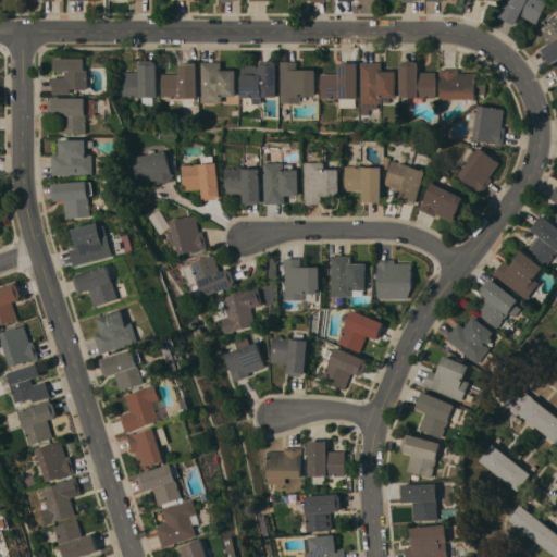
[(528,0),(516,24),(500,16),(508,0),(528,0)]
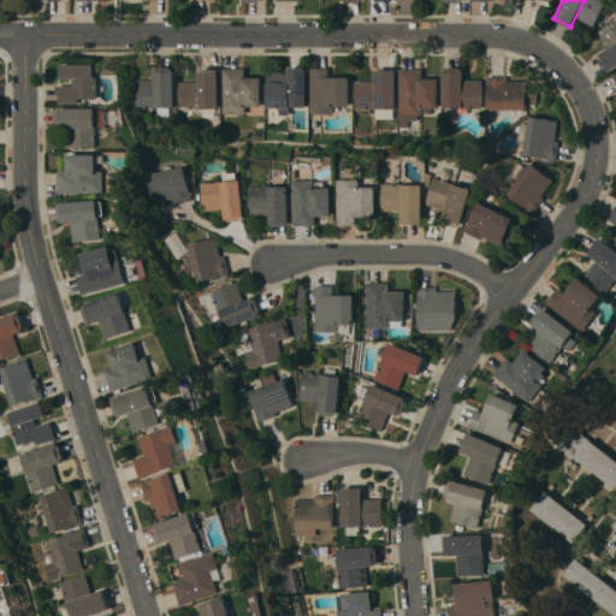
[(576,17),(585,0),(602,0),(606,3),(594,27),(576,17)]
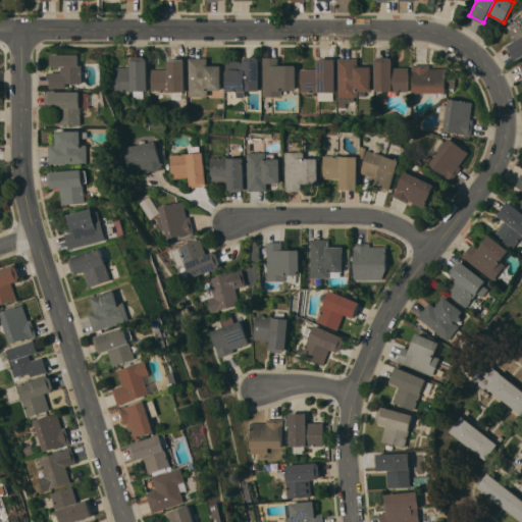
[(521,56),(516,60),(515,58),(513,59),(507,49),(509,48),(507,46),(515,42),(506,27),(521,16),(521,56)]
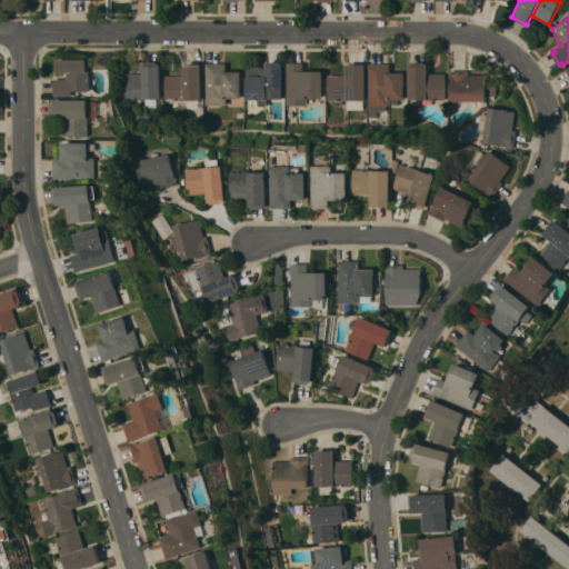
[(91,90),(73,90),(73,96),(55,96),(55,79),(68,79),(68,72),(58,72),(58,59),(88,59),(88,70),(91,70),(91,90)]
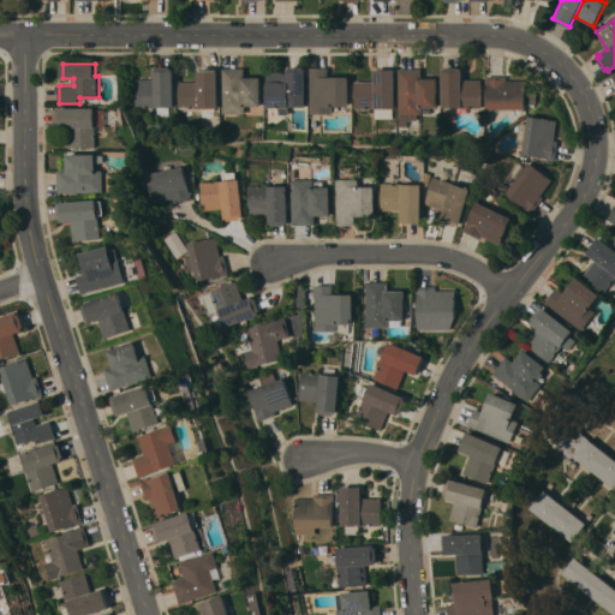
[(135,79),(154,79),(154,69),(157,69),(157,66),(171,67),(171,69),(175,69),(174,107),(156,106),(156,108),(135,107),(135,79)]
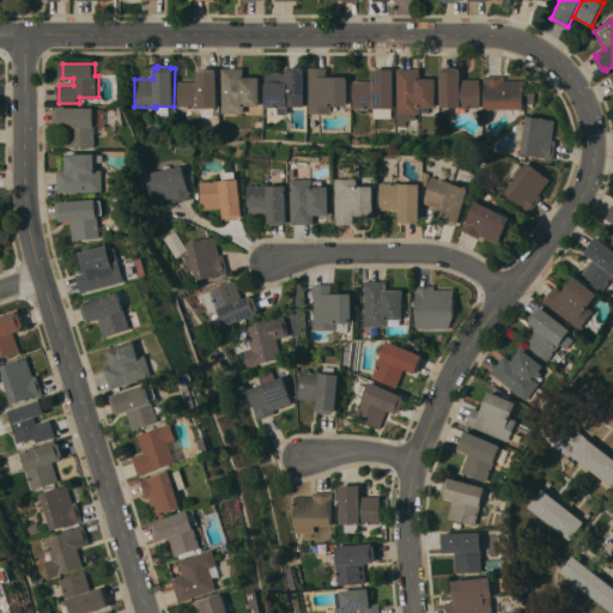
[(305,107),(286,107),(286,114),(278,114),(278,107),(266,107),(266,85),(266,73),(269,73),(272,71),(278,71),(280,73),(286,73),(286,70),(289,68),(289,67),(302,66),(302,68),(305,68),(305,107)]
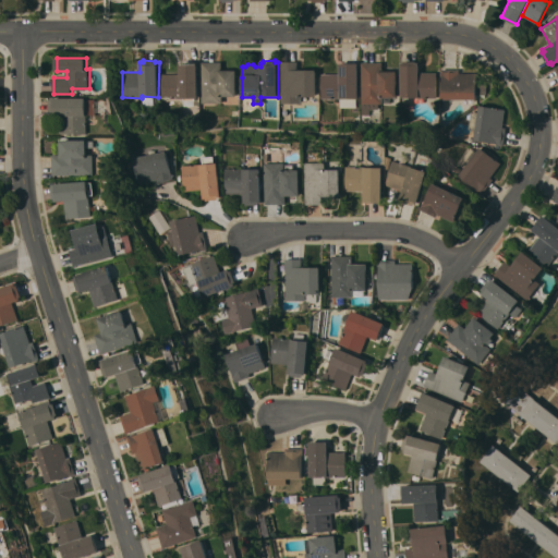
[(201,61),(222,62),(221,70),(237,70),(237,96),(221,96),(221,102),(201,102),(201,61)]
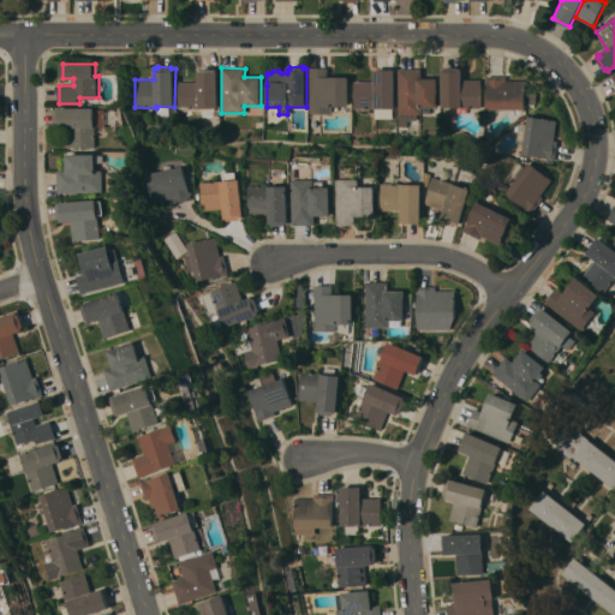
[(328,67),(328,77),(348,77),(348,106),(333,106),(333,114),(310,114),(310,67),(328,67)]
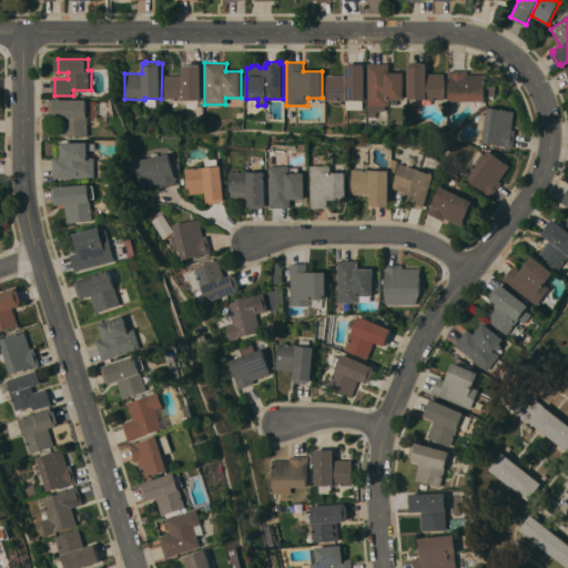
[(445,100),(425,100),(425,99),(408,99),(409,63),(412,63),(412,62),(424,62),(424,63),(427,63),(427,73),(445,73),(445,100)]
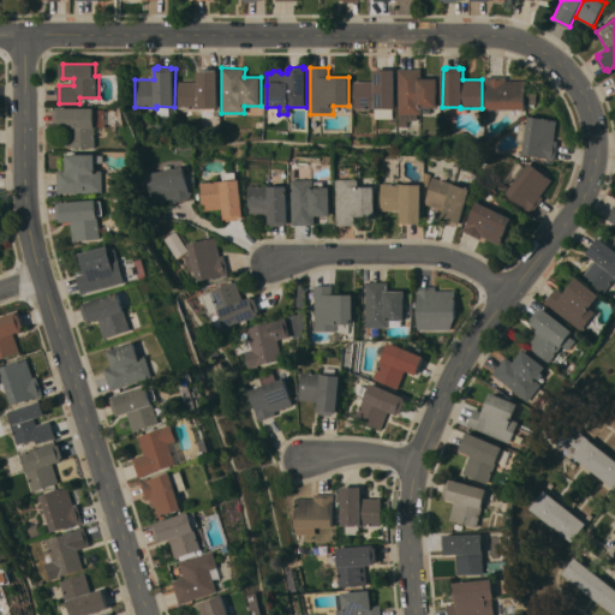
[(218,108),(199,108),(199,109),(178,108),(178,82),(198,82),(198,69),(219,70),(218,108)]
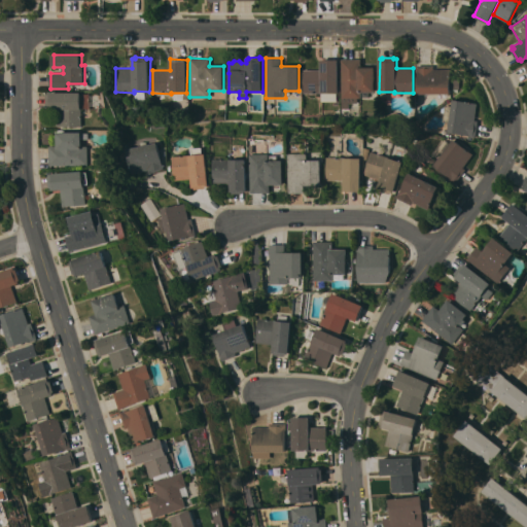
[(375,92),(361,92),(361,98),(357,98),(357,103),(349,103),(349,108),(341,108),(341,98),(342,98),(342,86),(343,59),(361,59),(361,67),(375,67),(375,92)]
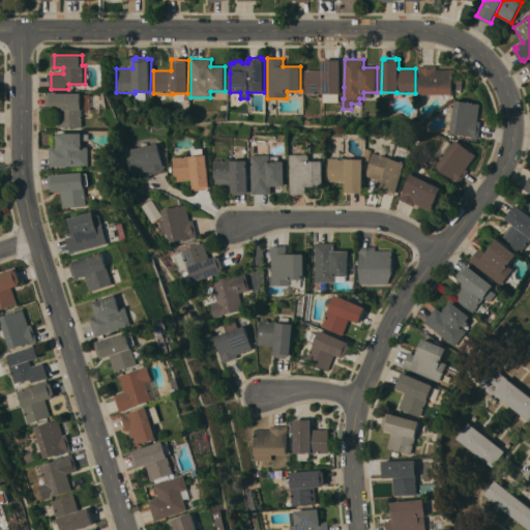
[(341,93),(339,93),(339,102),(323,102),(323,93),(305,93),(305,70),(323,70),(323,60),(341,60),(341,93)]
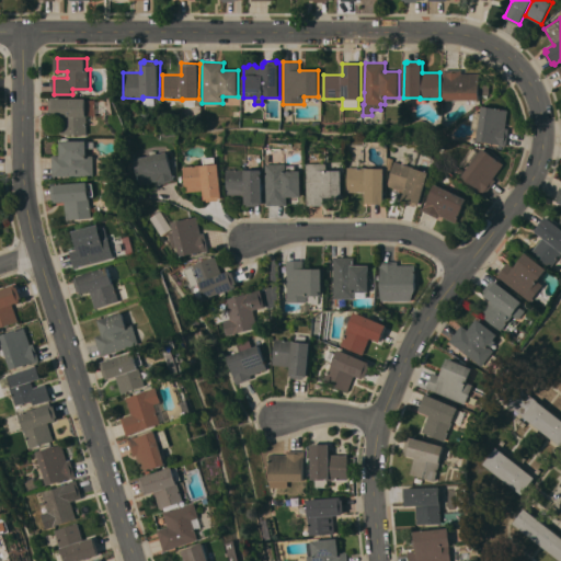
[(462,69),(462,73),(480,73),(480,84),(490,84),(490,95),(480,95),(480,100),(445,100),(445,77),(444,77),(444,69),(462,69)]
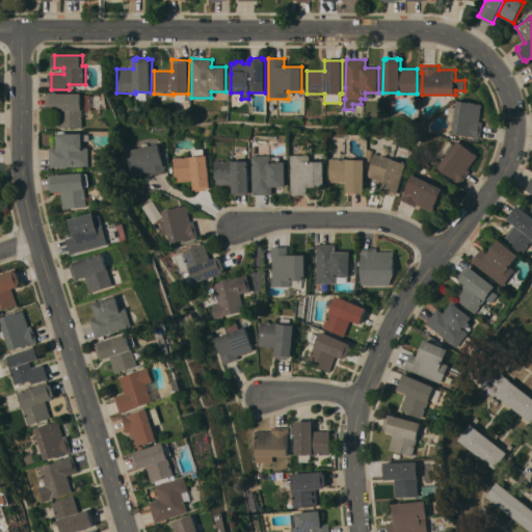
[(83,92),(83,127),(59,127),(58,110),(50,110),(50,107),(48,107),(48,96),(50,96),(50,92),(83,92)]
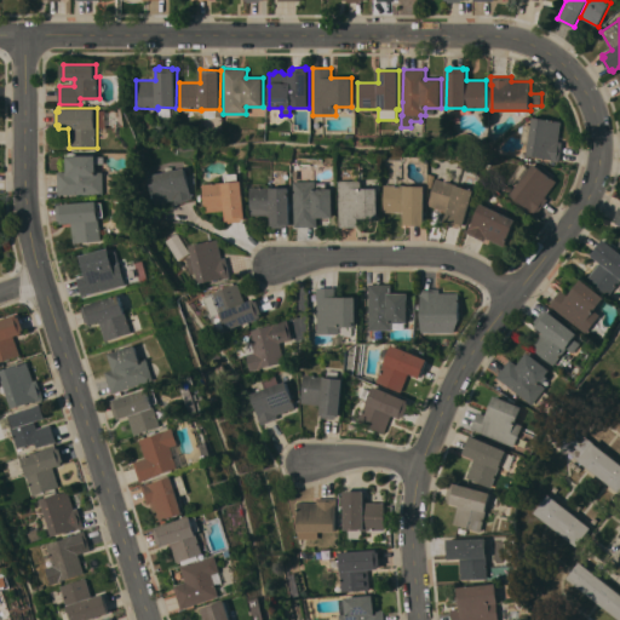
[(524,124),(533,125),(534,116),(562,121),(560,142),(563,142),(560,161),(552,160),(552,159),(528,155),(529,144),(522,143),(524,124)]
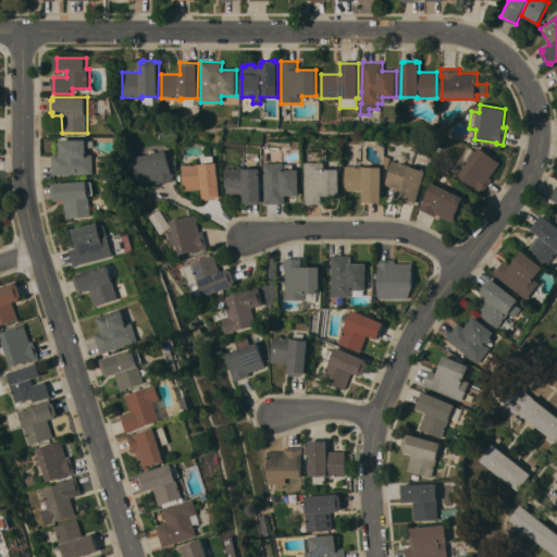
[(53,174),(53,155),(61,155),(61,139),(87,139),(87,140),(95,140),(95,147),(87,147),(87,155),(94,155),(94,174),(53,174)]
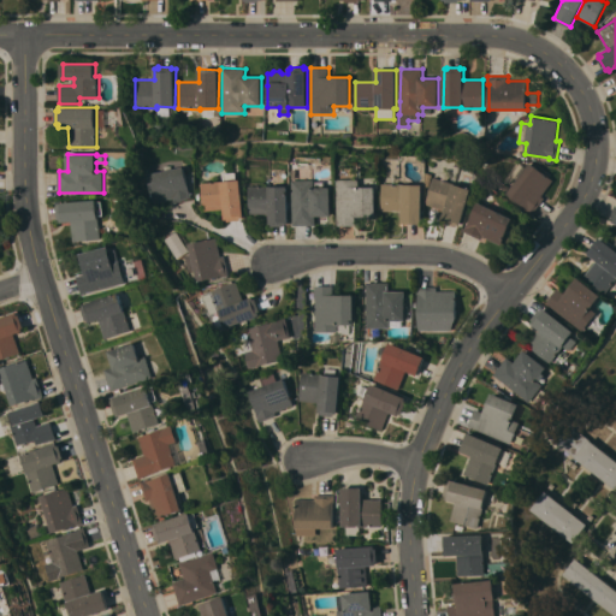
[(542,195),(545,199),(538,207),(545,213),(542,217),(534,212),(533,213),(507,193),(520,177),(511,171),(519,163),(526,169),(531,163),(554,179),(542,195)]
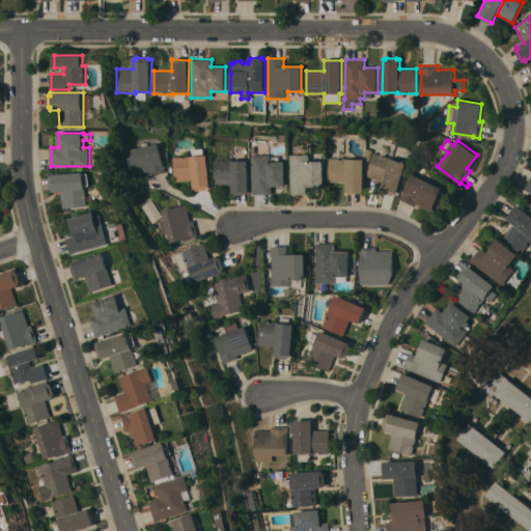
[(161,143),(166,171),(150,174),(149,171),(132,175),(127,150),(161,143)]
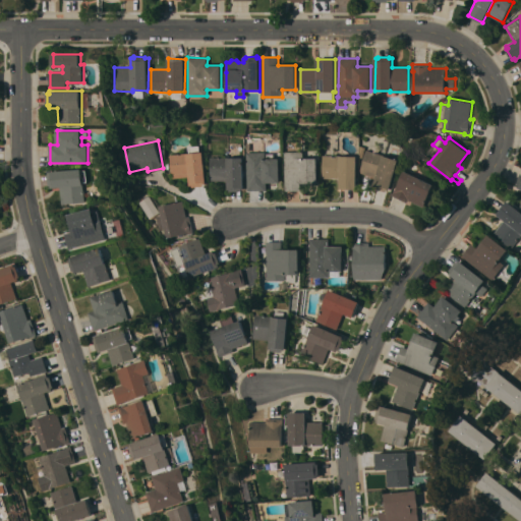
[(171,155),(190,153),(189,147),(201,146),(201,152),(205,152),(208,184),(205,184),(206,186),(193,187),(193,185),(191,185),(190,177),(173,178),(171,155)]
